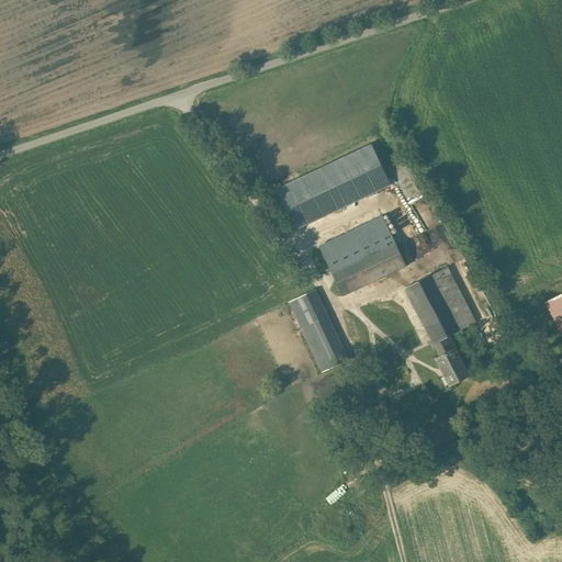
[(371,143),(273,189),(293,231),(391,184),(371,143)]
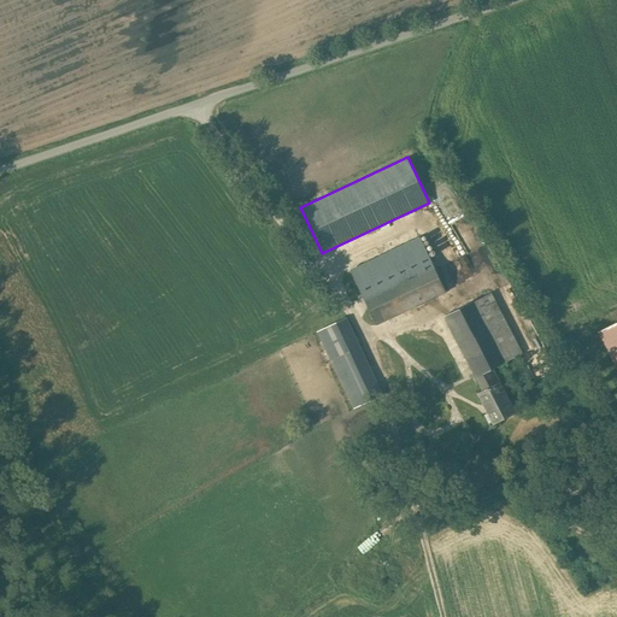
[(419,238),(350,268),(375,324),(445,291),(419,238)]
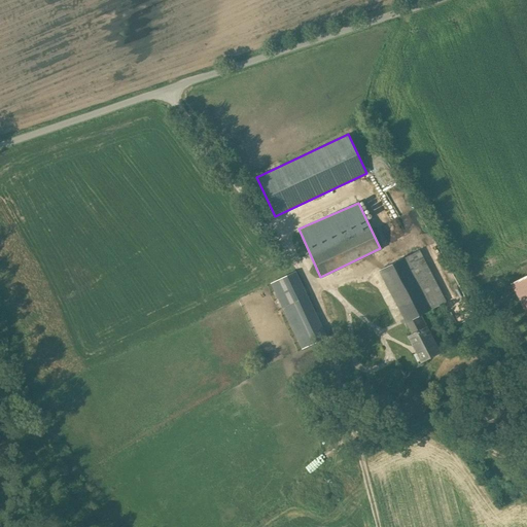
[(445,303),(418,251),(405,257),(431,309),(445,303)]
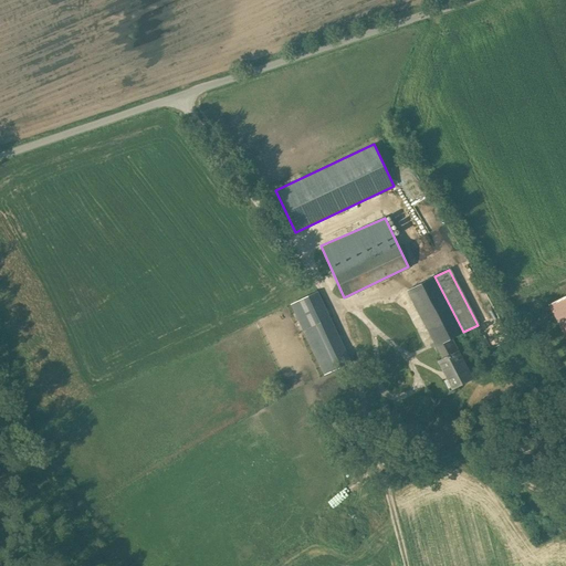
[(463,332),(435,276),(407,291),(436,346),(449,339),(449,341),(452,338),(463,332)]
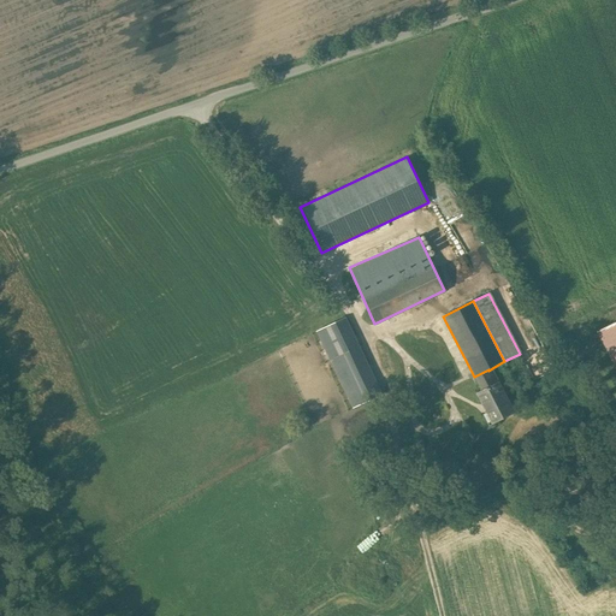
[(347,318),(317,332),(353,408),(384,394),(347,318)]
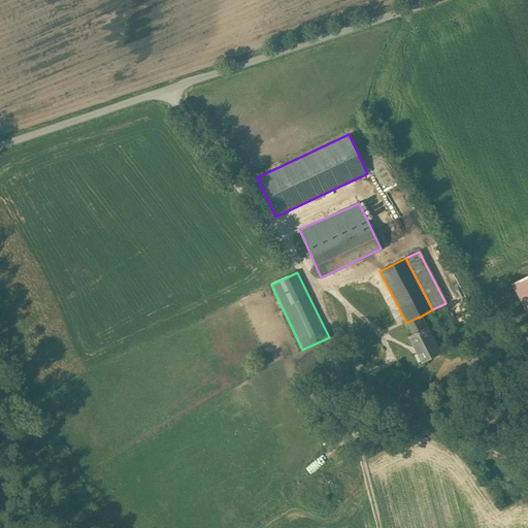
[(527,276),(513,285),(527,314),(527,276)]
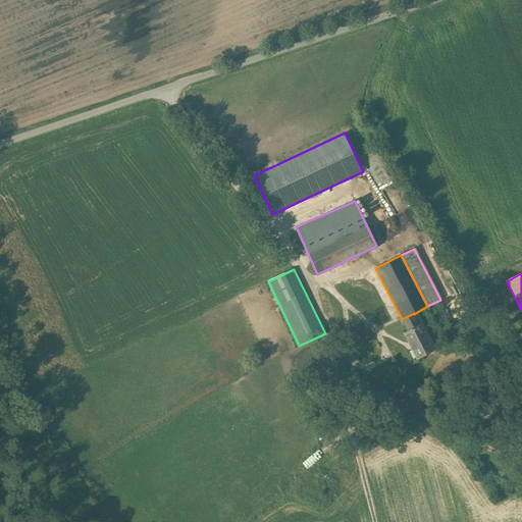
[(434,350),(417,315),(415,316),(414,314),(414,313),(402,319),(408,330),(405,332),(413,350),(410,351),(414,360),(434,350)]
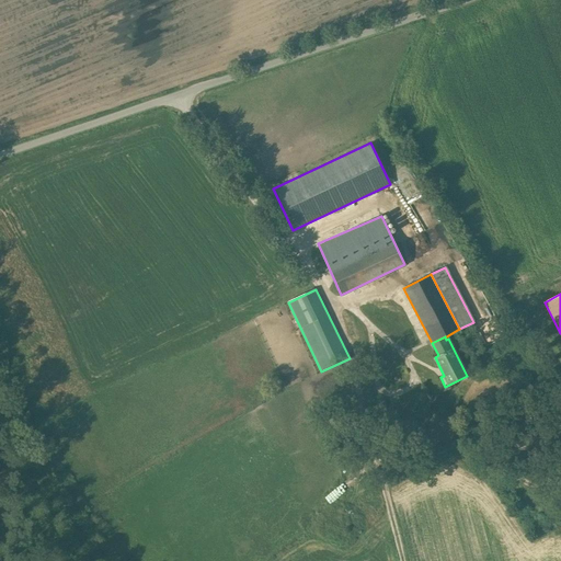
[(499,400),(485,409),(489,414),(502,405),(499,400)]
